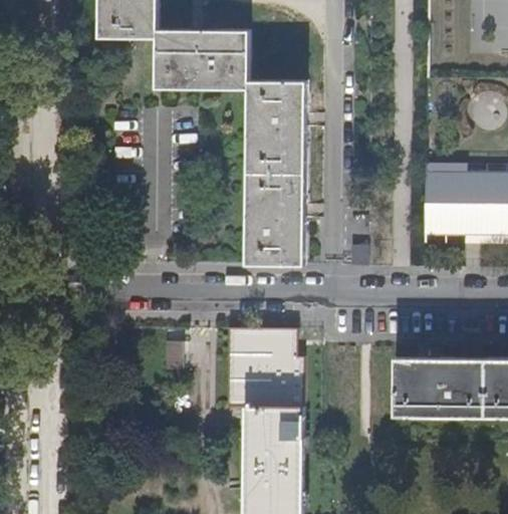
[(95,0),(95,37),(153,38),(153,87),(244,89),(245,264),(301,263),(301,262),(302,262),(304,81),(248,80),(249,31),(158,30),(158,0),(95,0)]
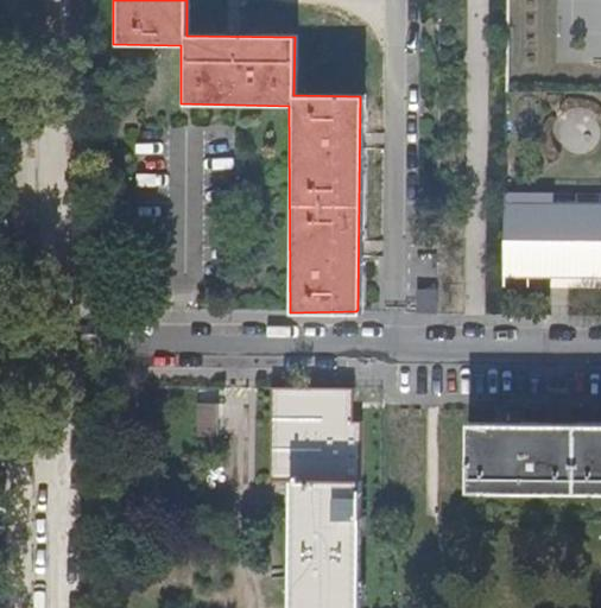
[(590,147),(580,107),(545,115),(555,157),(590,147)]
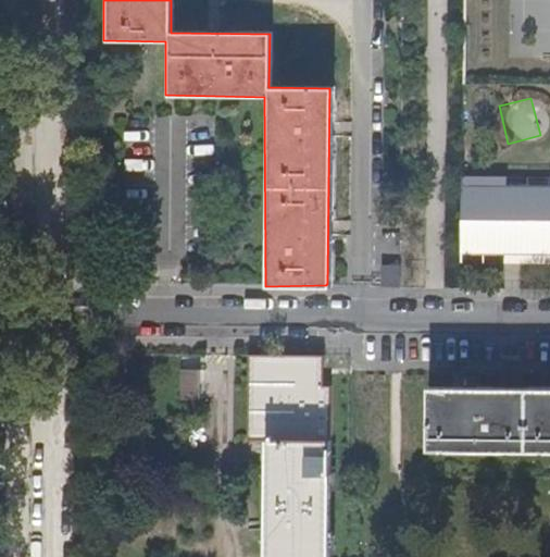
[(549,185),(457,185),(457,252),(549,252),(549,185)]
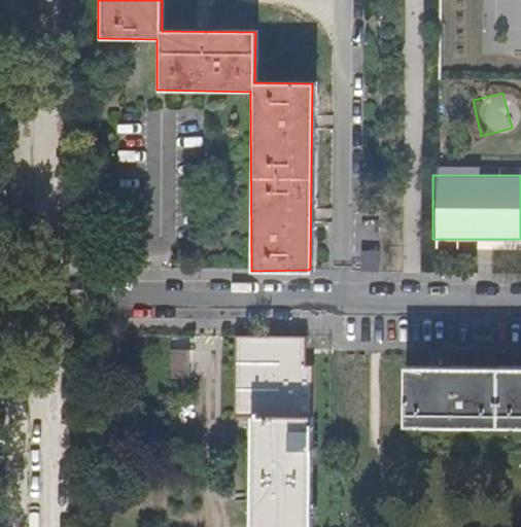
[(303,340),(235,338),(233,416),(251,416),(310,417),(311,369),(304,369),(303,340)]
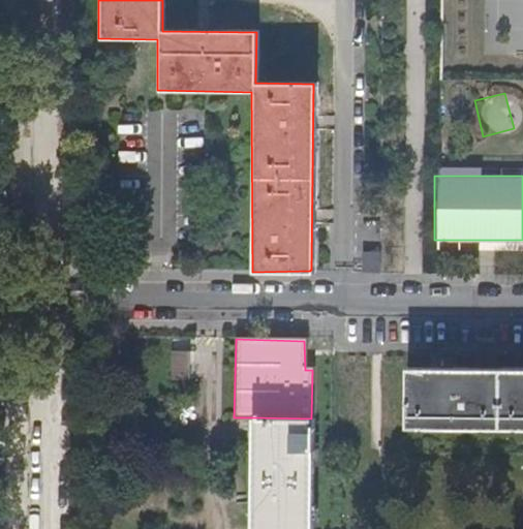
[(166,378),(188,379),(189,350),(168,349),(166,378)]
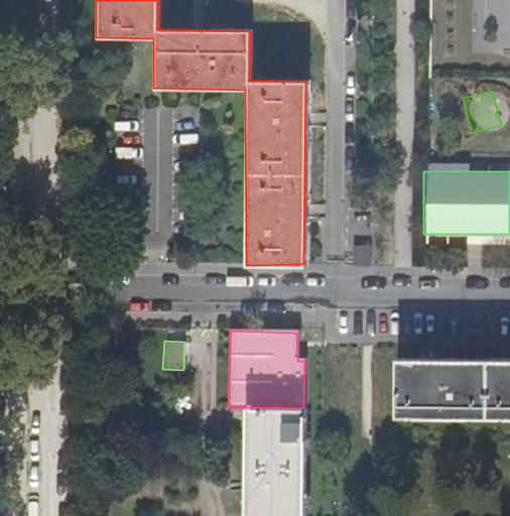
[(303,416),(329,417),(394,417),(491,418),(509,418),(509,361),(505,362),(465,361),(433,361),(304,361),(303,408),(303,416)]
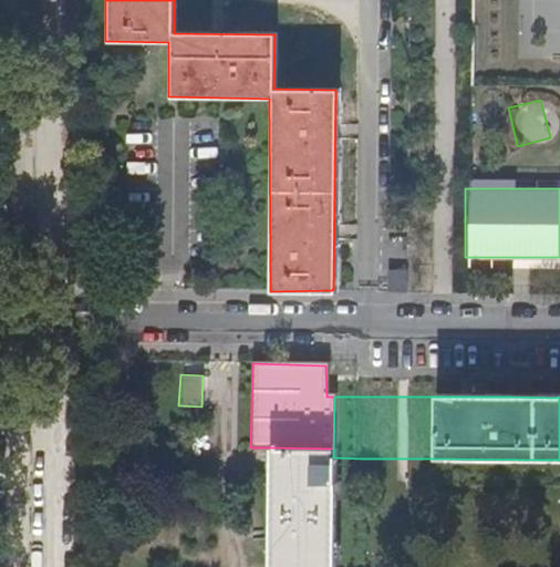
[(332,566),(333,457),(333,449),(270,447),(269,468),(268,566),(332,566)]
